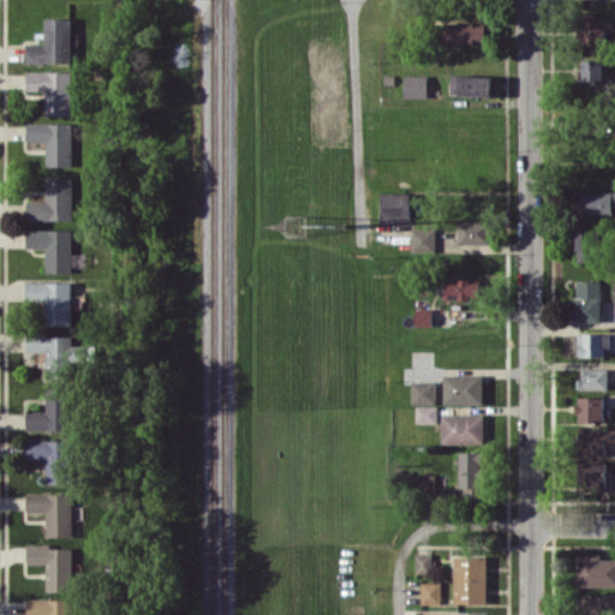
[(27,64),(72,63),(71,17),(45,18),(46,43),(25,43),(27,64)]
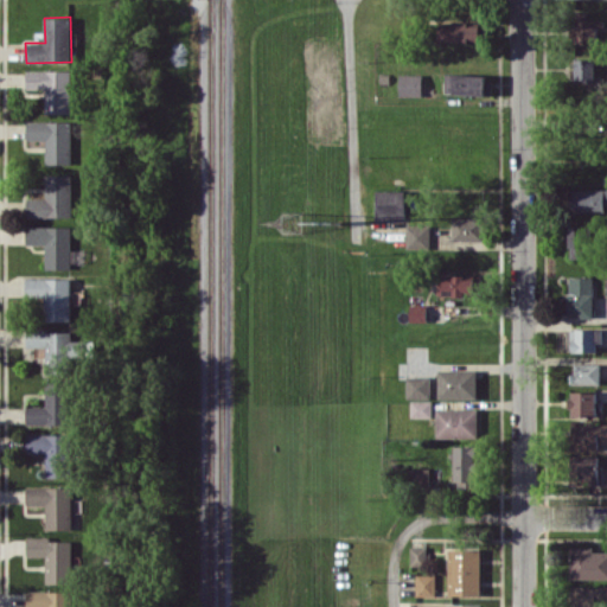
[(600,43),(600,19),(574,19),(574,43),(600,43)]
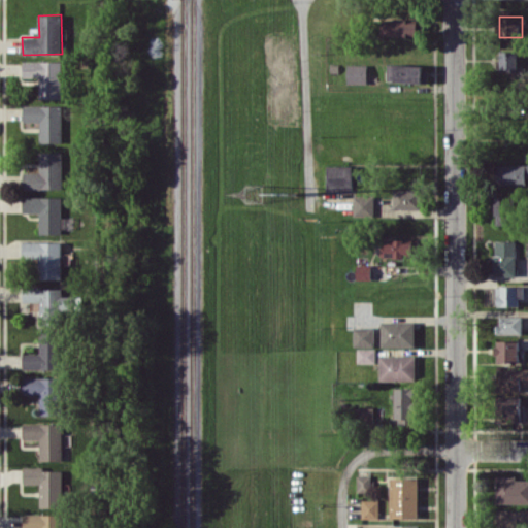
[(383,22),(383,35),(417,36),(417,23),(408,22),(408,19),(394,19),(393,23),(383,22)]
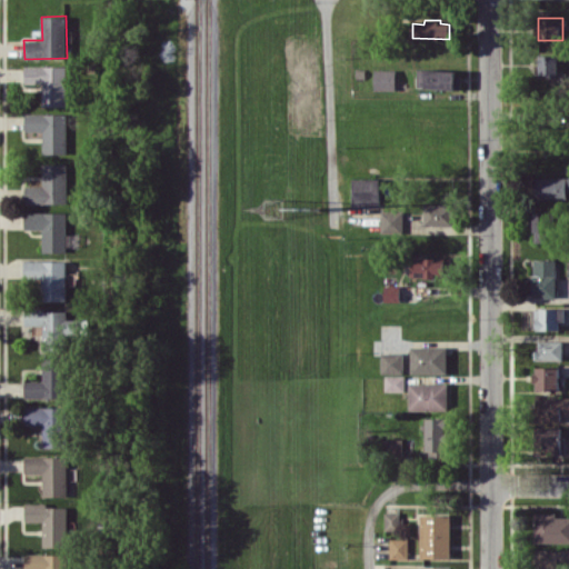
[(557,55),(539,56),(539,75),(558,73),(557,55)]
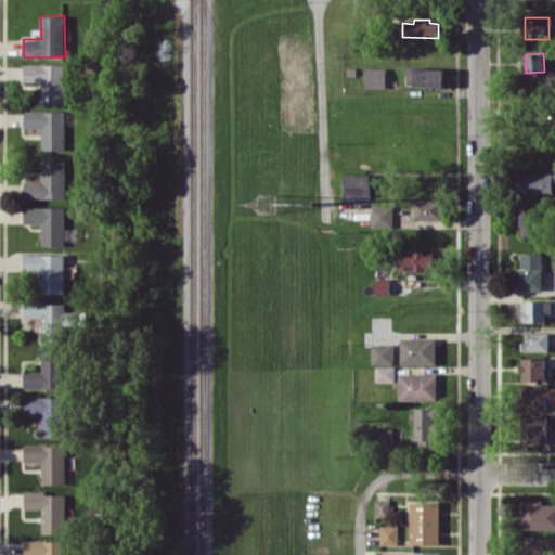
[(65,103),(65,65),(24,64),(24,81),(41,81),(41,103),(65,103)]
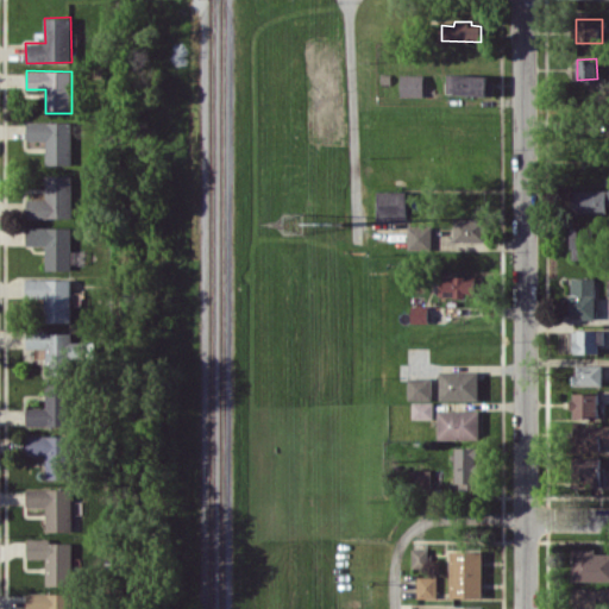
[(425,75),(401,74),(400,95),(424,96),(425,75)]
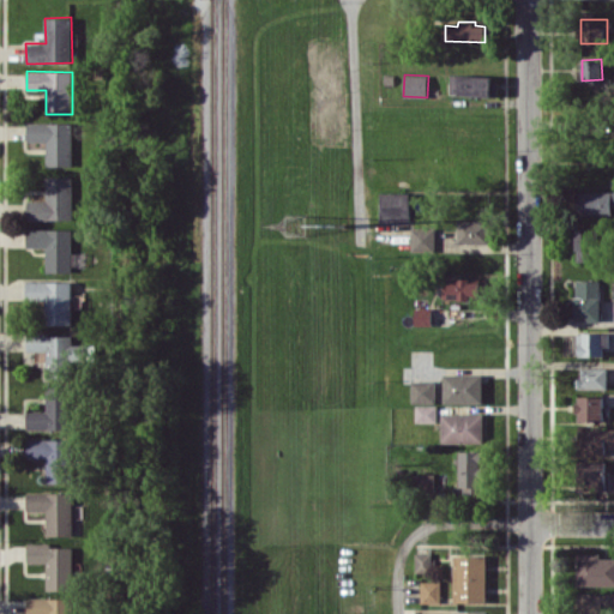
[(452,74),(451,94),(498,96),(499,77),(452,74)]
